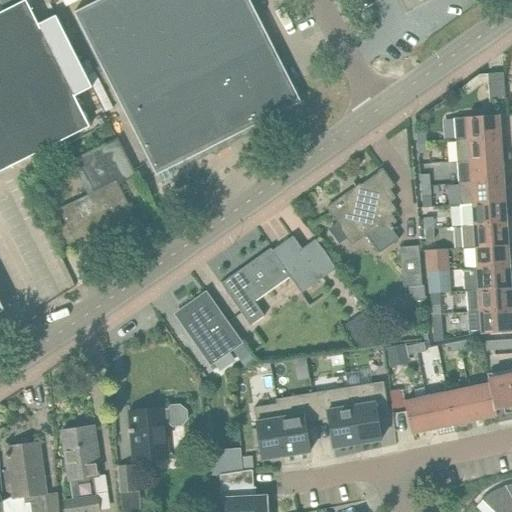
[(25,0),(0,12),(0,171),(89,127),(74,96),(92,87),(55,16),(38,25),(25,0)]
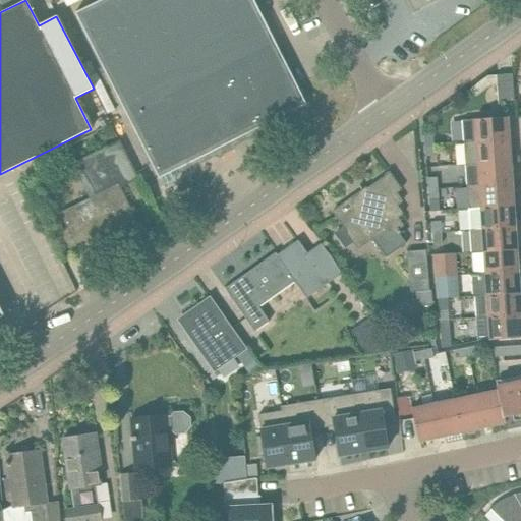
[(252,0),(101,0),(75,12),(159,177),(305,104),(252,0)]
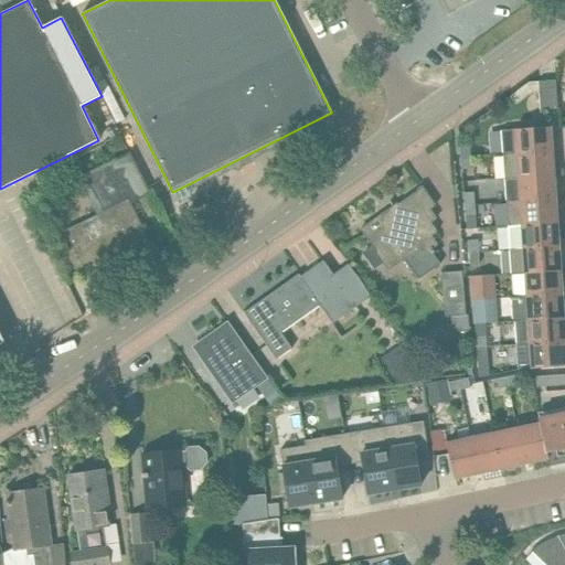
[(476,0),(441,0),(449,13),(476,0)]
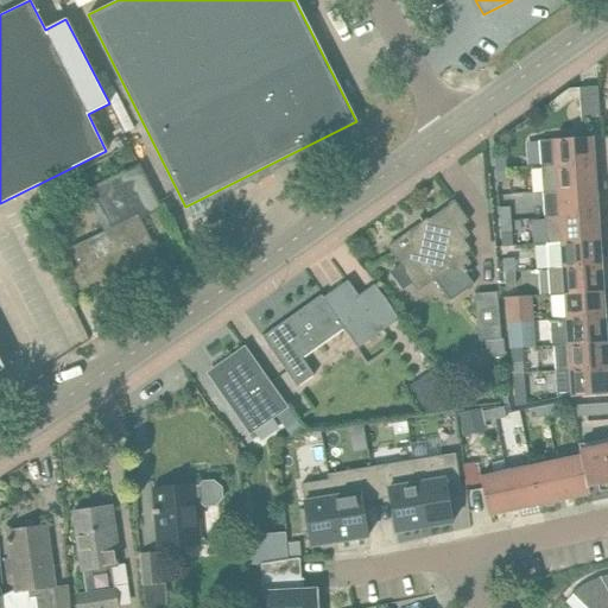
[(600,118),(597,87),(578,88),(581,118),(600,118)]
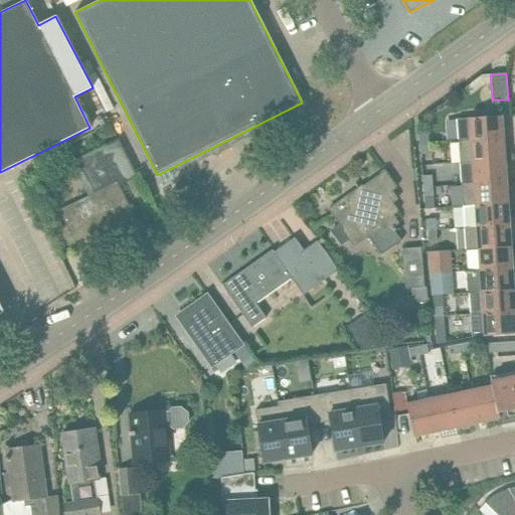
[(470,140),(503,138),(501,116),(457,119),(458,141),(470,140)]
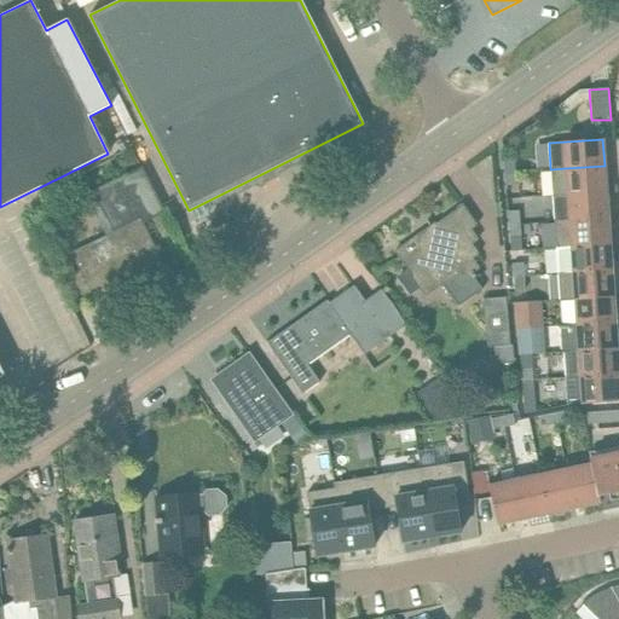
[(504,173),(515,172),(514,158),(503,160),(504,173)]
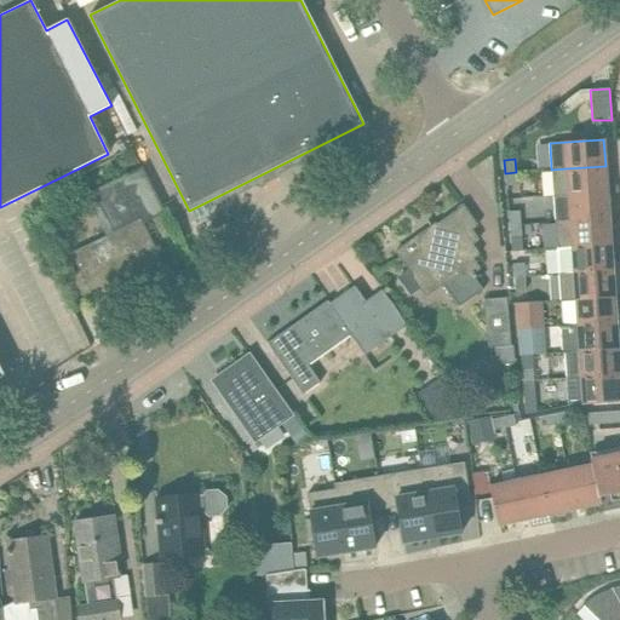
[(606,166),(566,168),(568,195),(608,191),(606,166)]
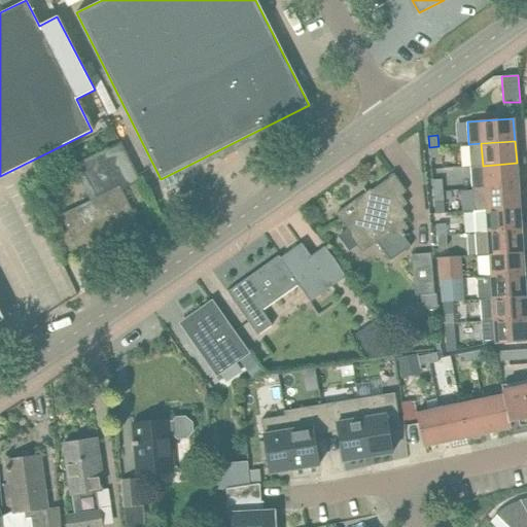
[(94,198),(72,209),(60,215),(80,254),(115,237),(112,231),(119,226),(123,233),(139,224),(121,189),(140,180),(120,142),(76,164),(94,198)]
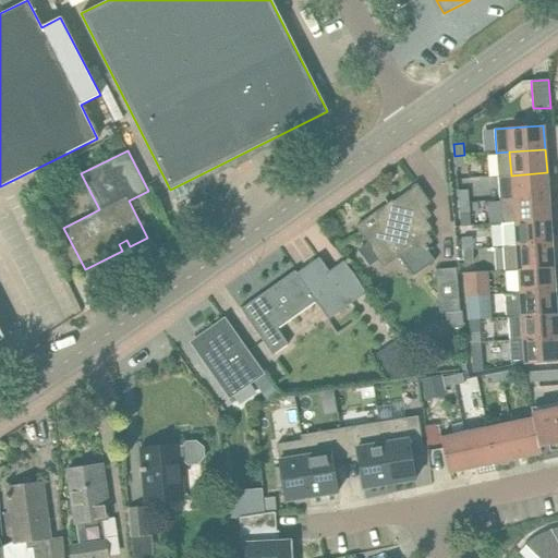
[(465,167),(464,155),(455,156),(456,168),(465,167)]
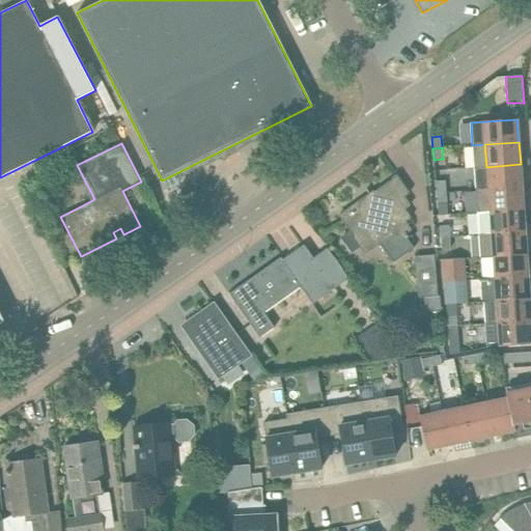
[(522,187),(521,164),(486,167),(487,189),(522,187)]
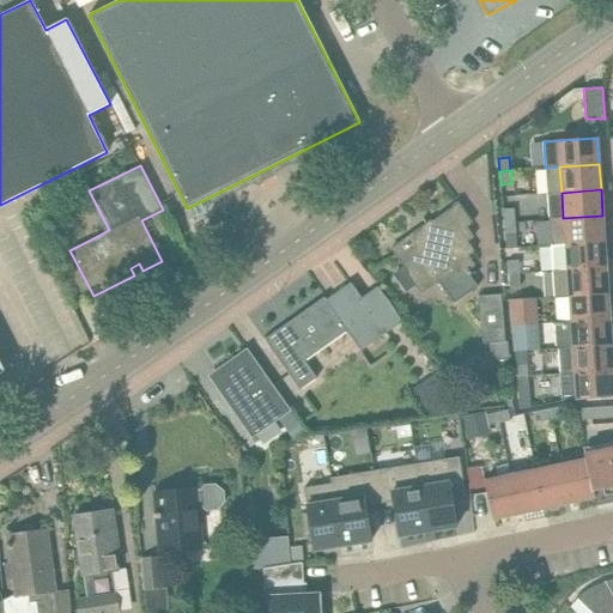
[(407,292),(434,273),(455,303),(479,286),(468,271),(475,265),(468,255),(473,252),(467,242),(473,238),(467,229),(473,224),(457,201),(456,202),(457,204),(428,224),(424,218),(422,219),(429,229),(395,253),(393,248),(392,249),(405,268),(395,275),(407,292)]
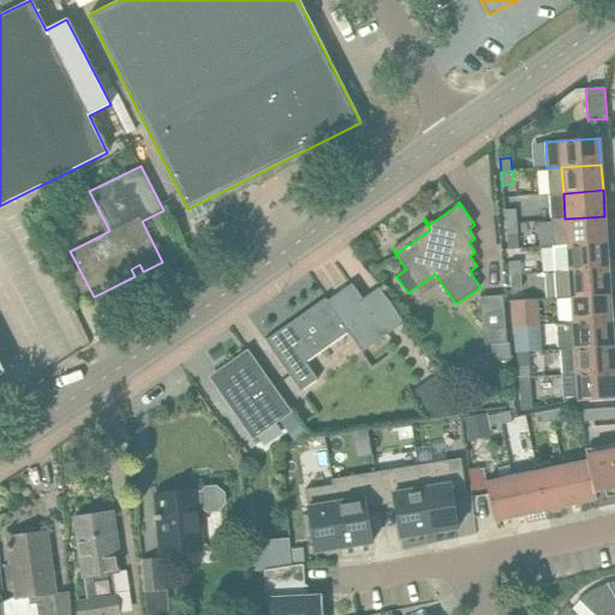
[(506,224),(517,222),(515,209),(505,210),(506,224)]
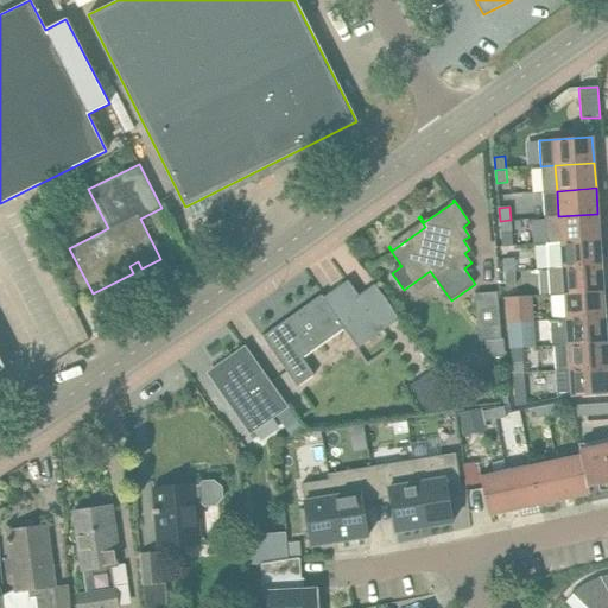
[(597,214),(558,216),(561,242),(600,240),(597,214)]
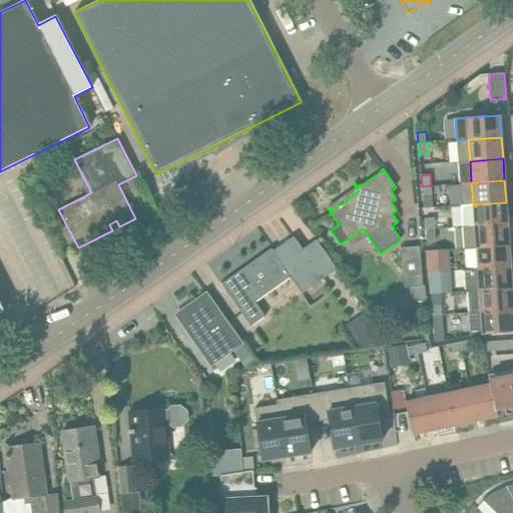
[(432,196),(431,185),(422,186),(422,197),(432,196)]
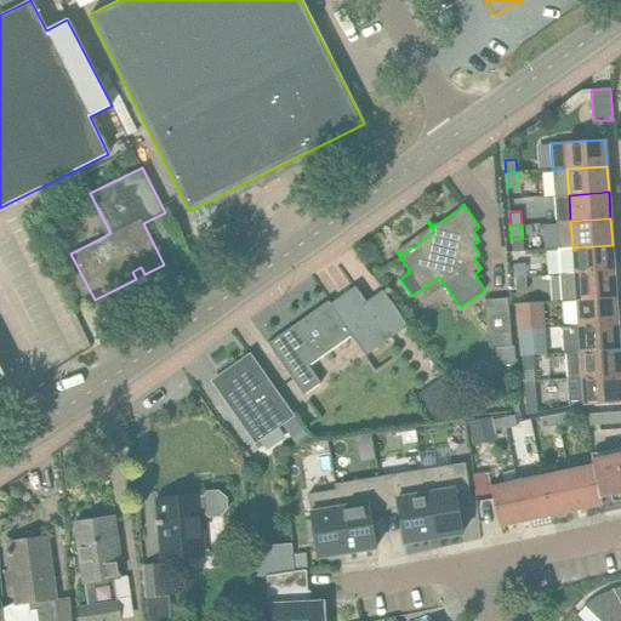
[(613,245),(573,248),(558,249),(559,274),(574,273),(614,271),(613,245)]
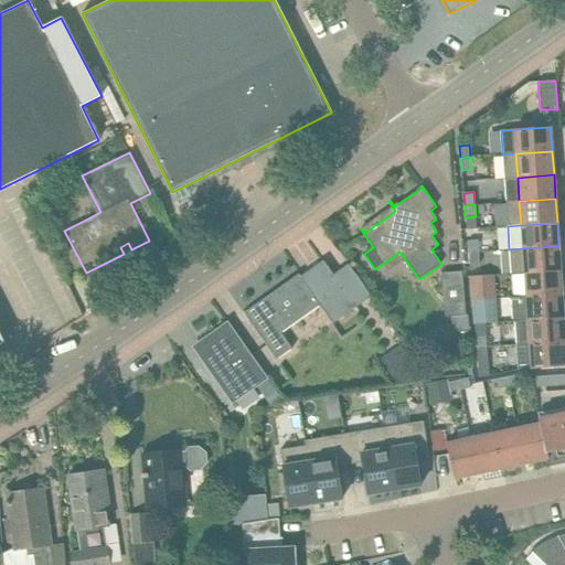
[(468,253),(478,252),(478,240),(467,241),(468,253)]
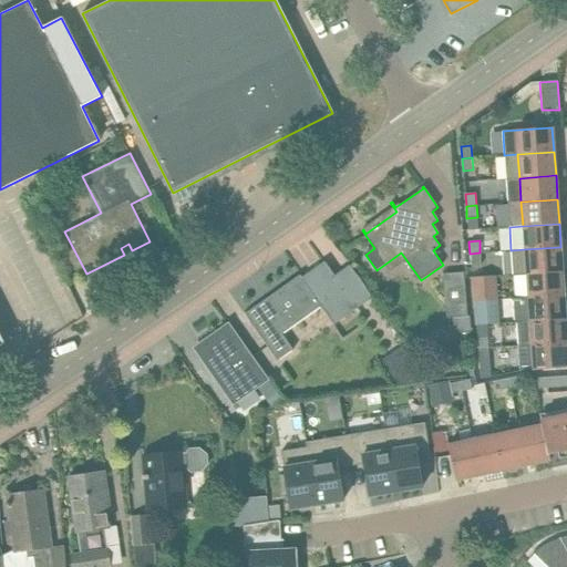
[(563,271),(560,247),(524,249),(526,274),(563,271)]
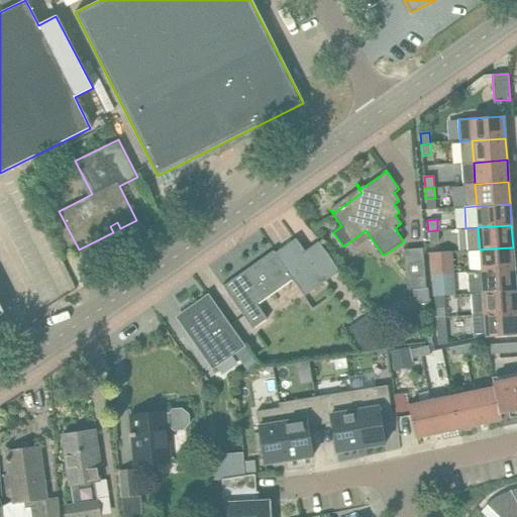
[(437,230),(428,231),(429,242),(438,241),(437,230)]
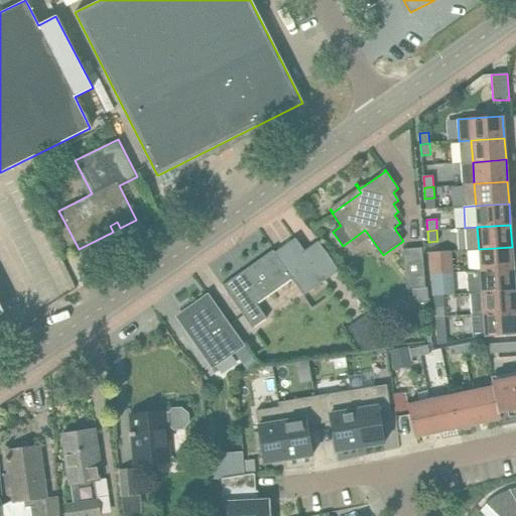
[(324,250),(310,259),(294,237),(293,237),(294,238),(274,252),(272,249),(271,250),(272,250),(243,270),(242,270),(244,273),(239,277),(238,275),(222,285),(252,328),(266,317),(256,303),(290,279),(303,296),(339,271),(324,250)]
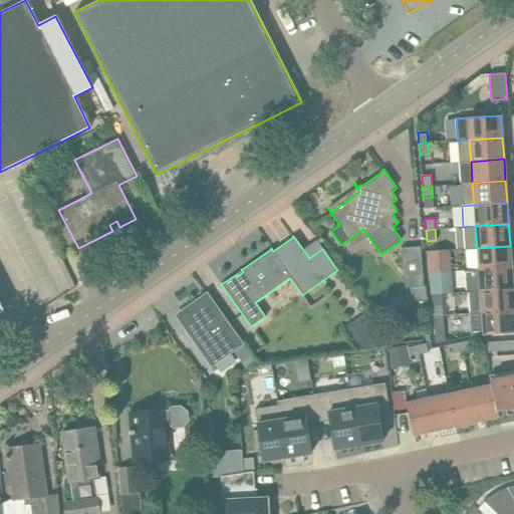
[(424,285),(420,245),(402,247),(406,287),(411,286),(424,285)]
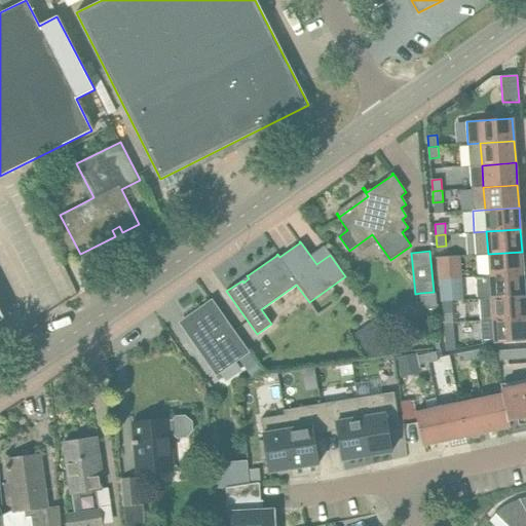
[(522,252),(488,254),(489,275),(523,273),(522,252)]
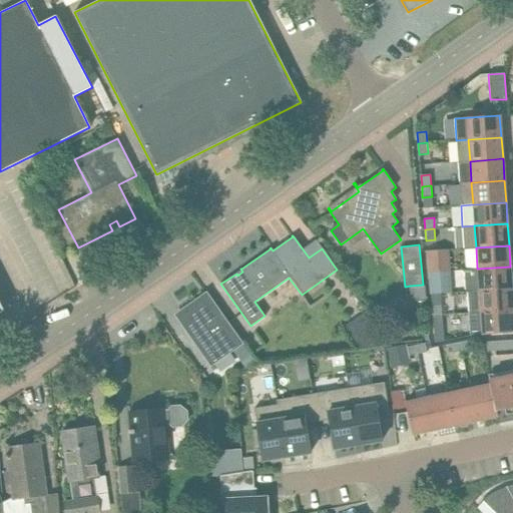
[(438,272),(449,272),(447,249),(427,250),(429,273),(438,272)]
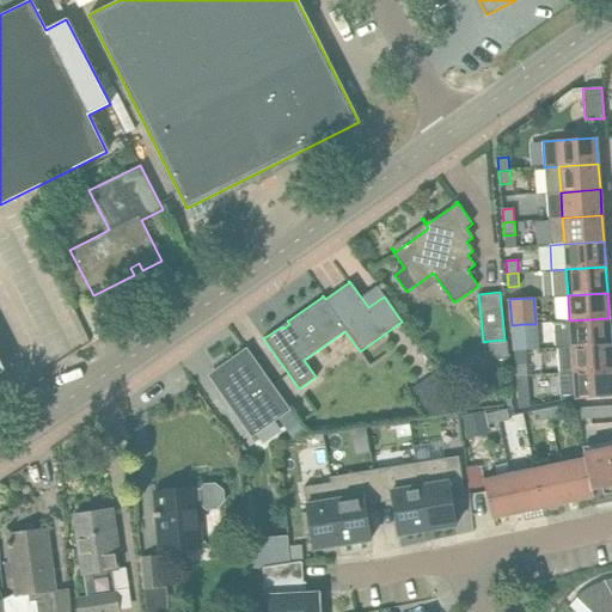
[(609,318),(569,320),(554,322),(555,348),(611,344),(609,318)]
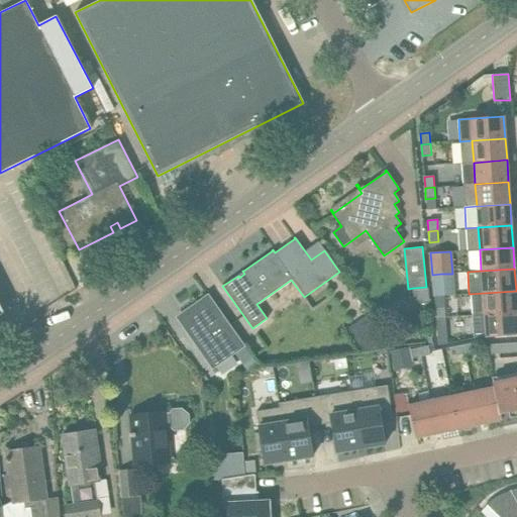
[(442,285),(441,274),(432,275),(432,286),(442,285)]
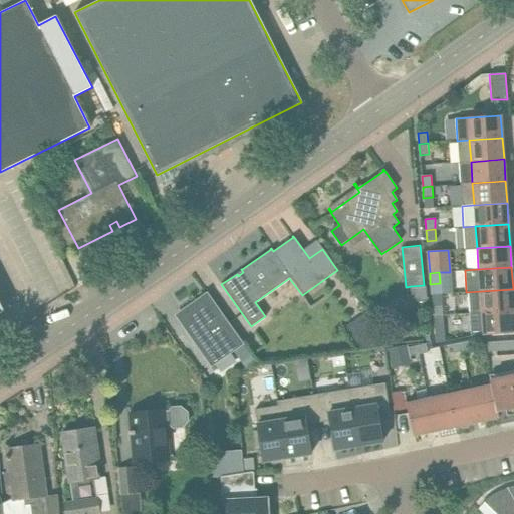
[(424,285),(411,286),(412,296),(418,302),(427,301),(425,285),(424,285)]
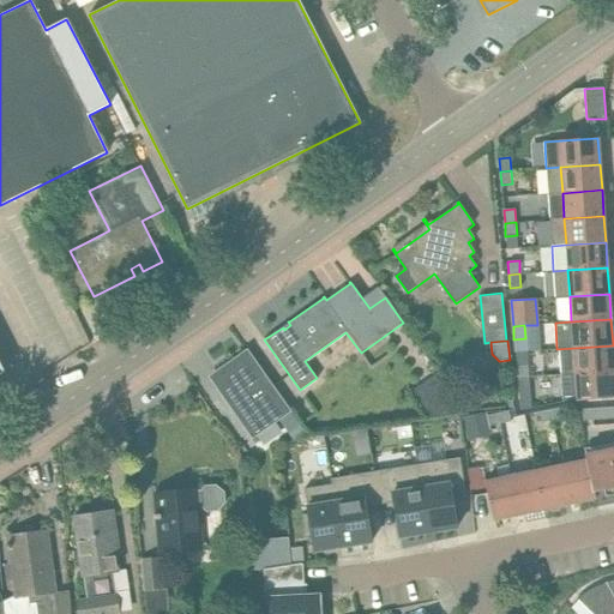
[(613,366),(613,345),(557,349),(542,350),(545,375),(561,374),(613,371),(613,366)]
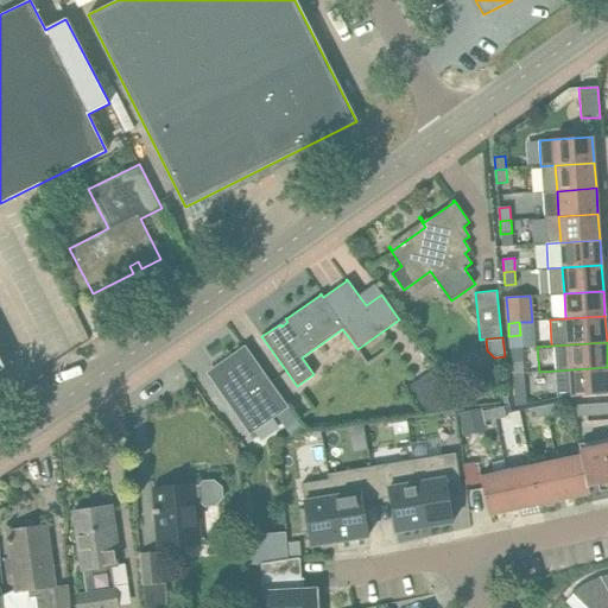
[(287,405),(267,378),(254,359),(217,385),(251,431),(287,405)]
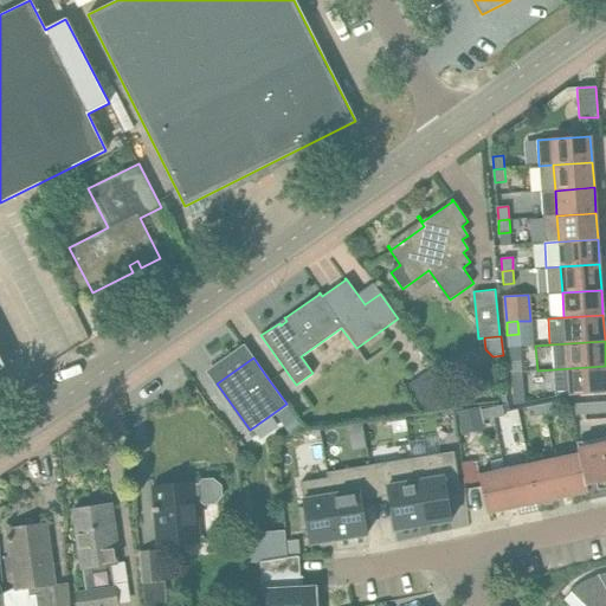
[(511,373),(522,372),(521,359),(510,360),(511,373)]
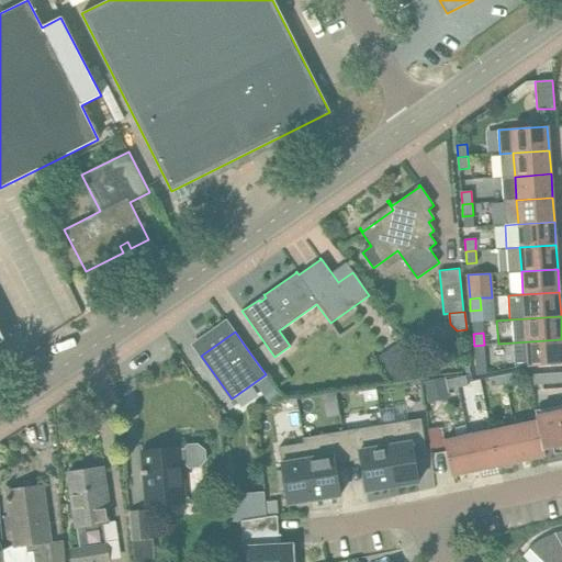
[(561,339),(514,343),(515,368),(561,363),(561,339)]
